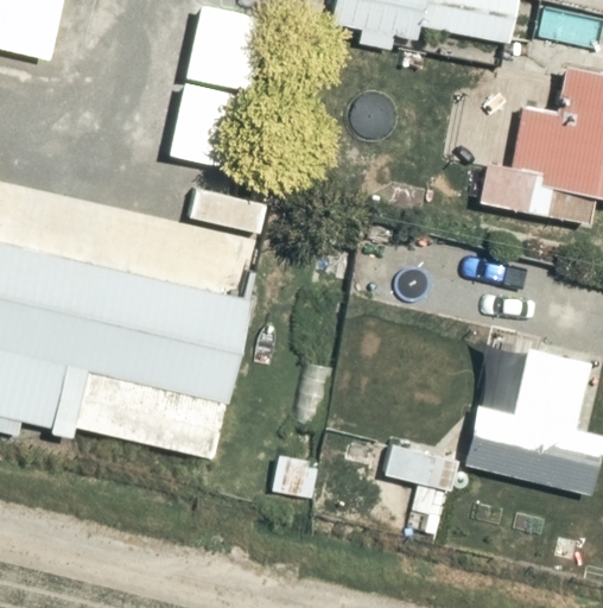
[(420,26),(511,44),(519,0),(335,0),(331,23),(417,40),(420,26)]
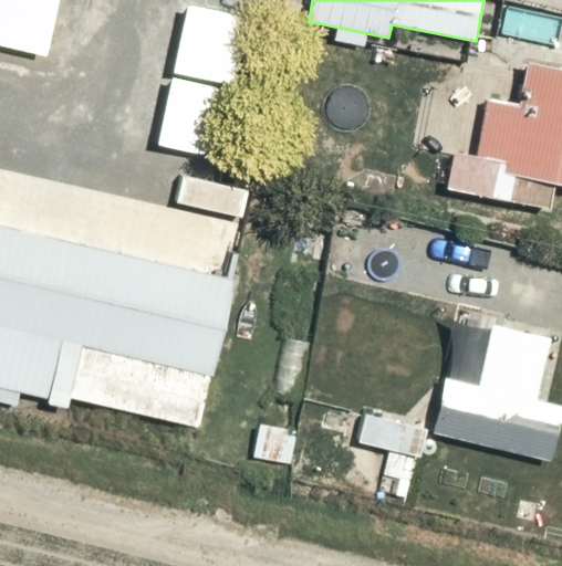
[(553,184),(561,185),(561,67),(527,62),(519,106),(487,100),(476,155),(454,152),(446,189),(549,208),(553,184)]
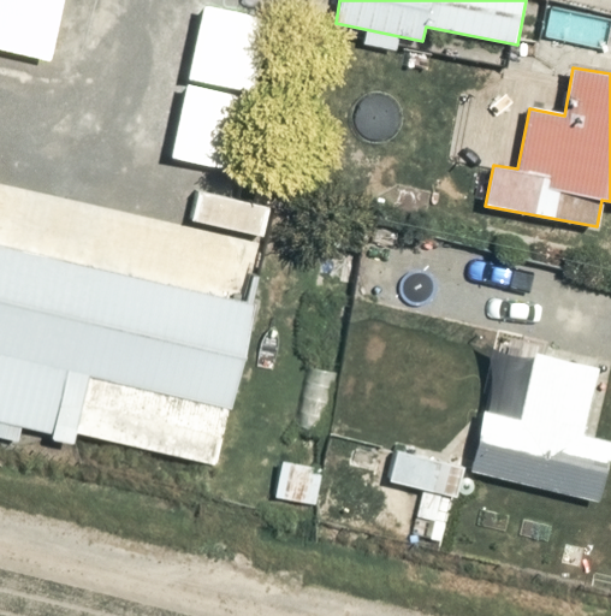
[(251,298),(0,240),(0,416),(51,430),(66,365),(227,403),(251,298)]
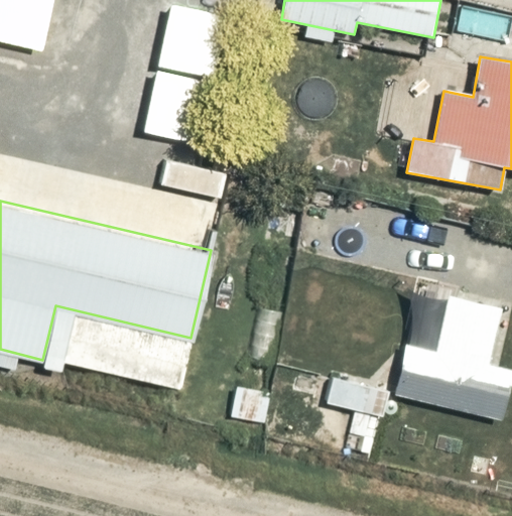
[(394,396),(502,421),(511,383),(511,369),(489,364),(502,308),(449,296),(435,351),(406,345),(394,396)]
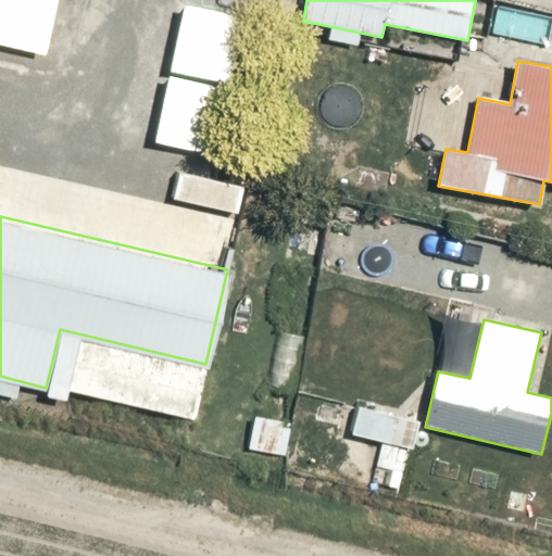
[(419,422),(359,407),(350,442),(412,457),(419,422)]
